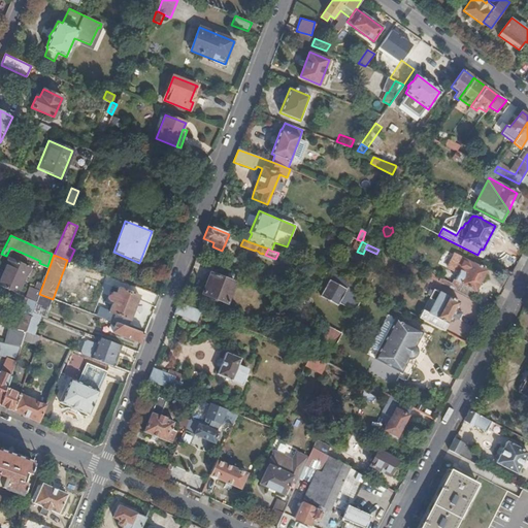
[(456,291),(470,298),(474,290),(475,291),(487,269),(463,257),(455,271),(458,273),(455,279),(460,283),(456,291)]
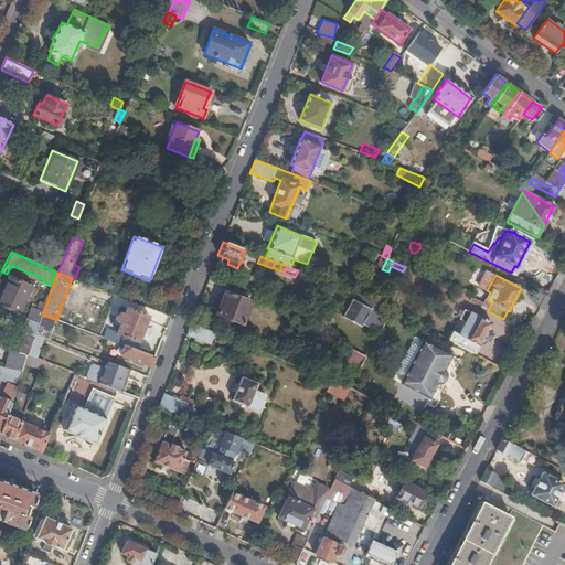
[(8,276),(0,295),(0,306),(16,313),(18,313),(30,286),(8,276)]
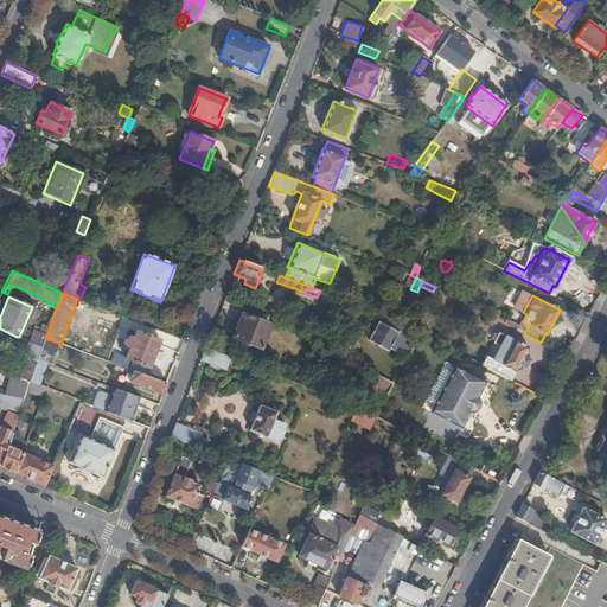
[(347,311),(351,302),(337,298),(334,305),(347,311)]
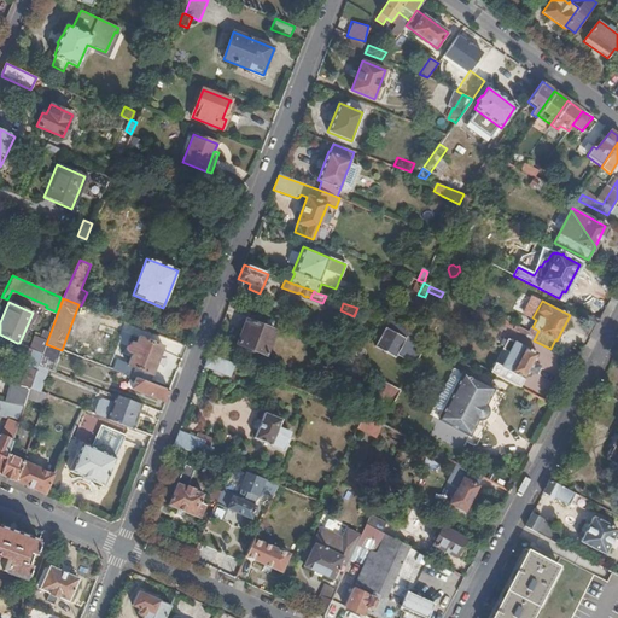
[(267,316),(250,310),(237,344),(266,355),(274,332),(263,326),(267,316)]
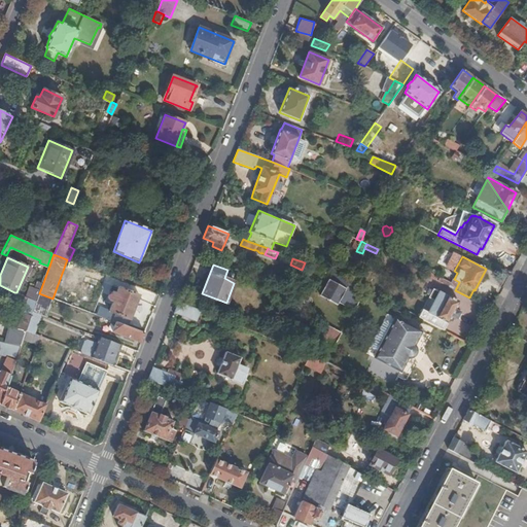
[(436,281),(450,287),(452,284),(438,277),(436,281)]
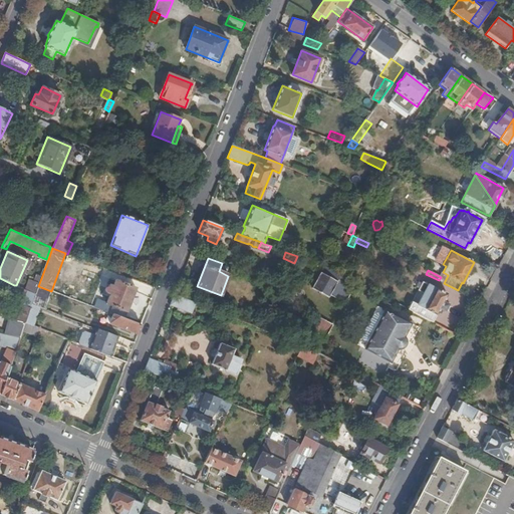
[(352,287),(348,285),(350,279),(341,274),(329,294),(344,302),(352,287)]
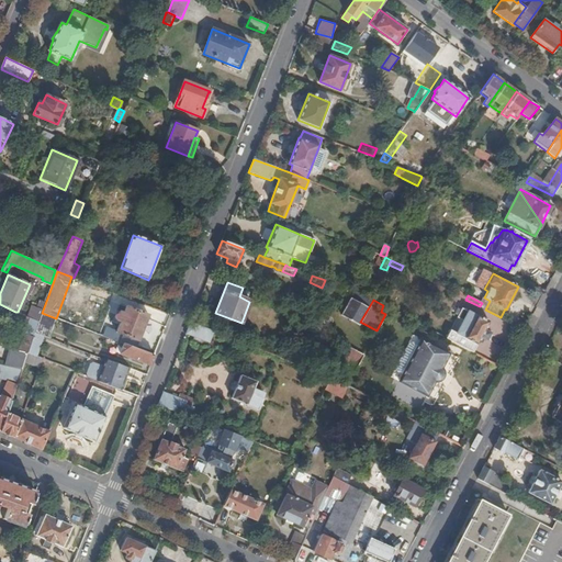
[(113,332),(110,339),(117,343),(135,349),(148,315),(126,307),(124,314),(121,312),(120,314),(119,315),(117,316),(117,317),(117,318),(117,321),(121,322),(116,334),(113,332)]
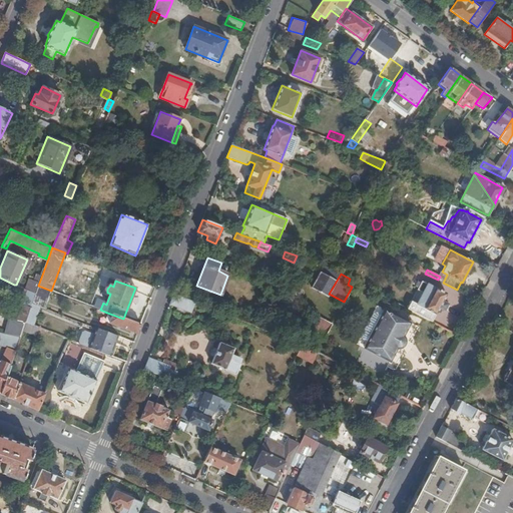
[(407,309),(431,322),(439,308),(445,311),(448,304),(443,301),(446,294),(427,284),(427,285),(421,282),(417,290),(422,293),(416,305),(411,302),(407,309)]
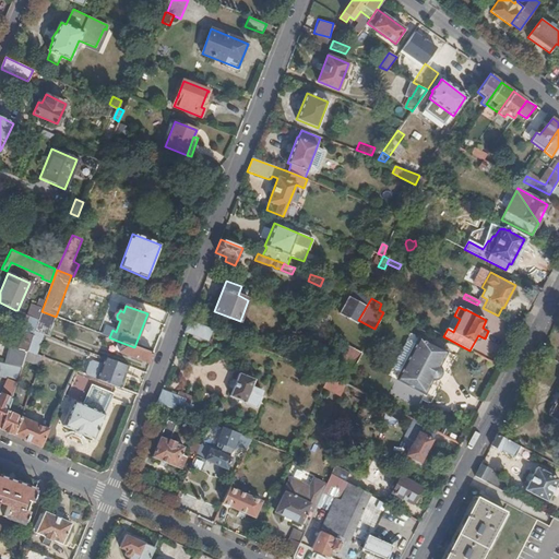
[(11,347),(4,365),(21,368),(37,320),(18,310),(15,310),(13,314),(30,322),(20,351),(11,347)]
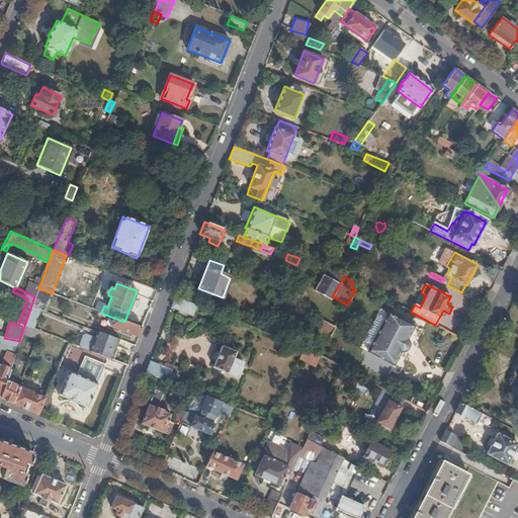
[(37,290),(31,308),(38,311),(45,313),(51,294),(37,290)]
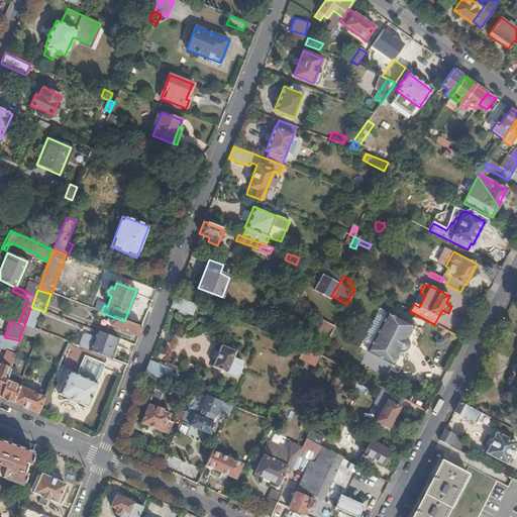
[(425,295),(420,292),(414,304),(419,307),(425,295)]
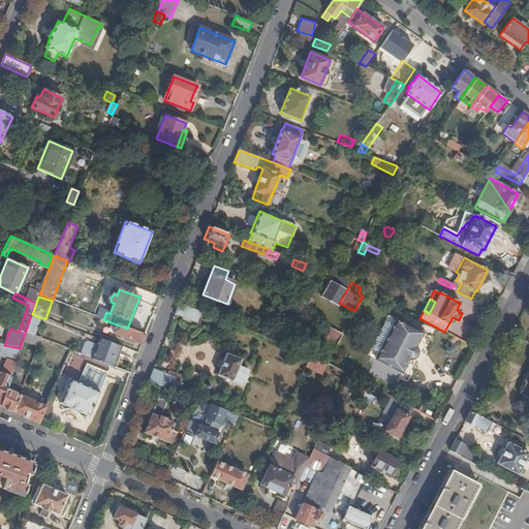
[(200,312),(179,304),(176,314),(197,322),(200,312)]
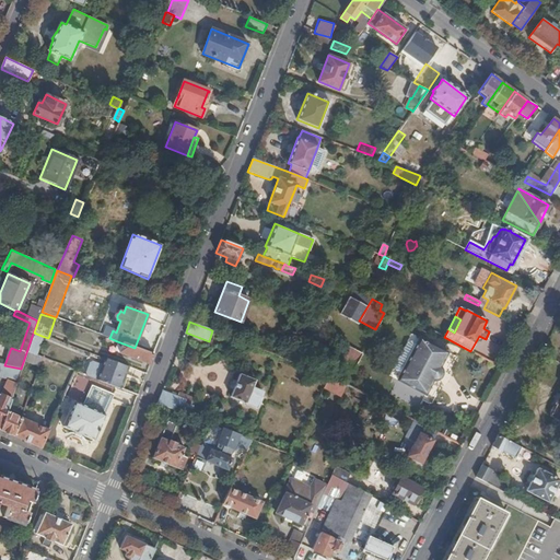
[(33,336),(27,353),(35,356),(41,338),(33,336)]
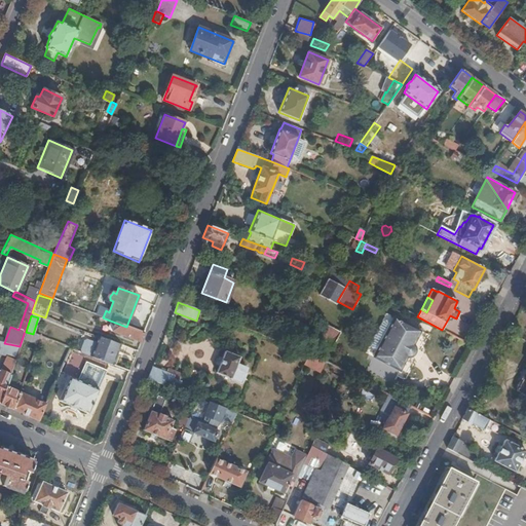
[(368,358),(373,360),(393,321),(387,317),(386,317),(385,317),(366,353),(367,355),(368,358)]
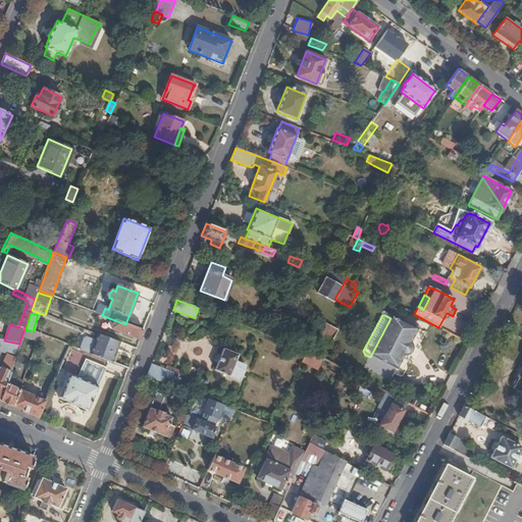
[(125,324),(109,318),(108,321),(114,323),(111,329),(140,341),(143,330),(125,324)]
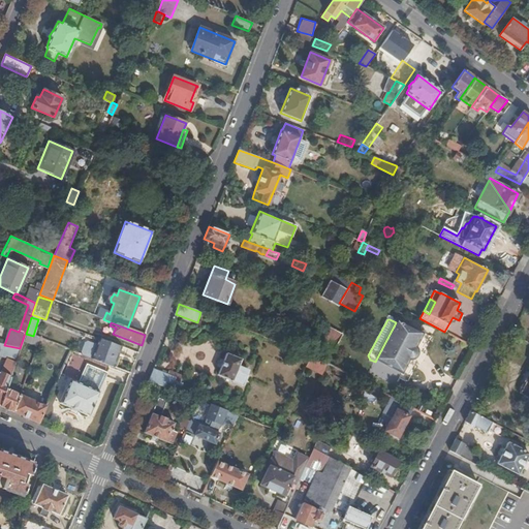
[(375,362),(402,376),(423,336),(396,322),(375,362)]
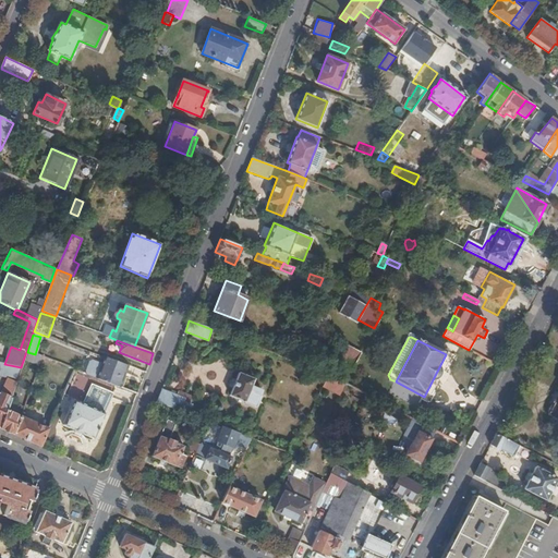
[(353,367),(361,351),(342,342),(335,359),(353,367)]
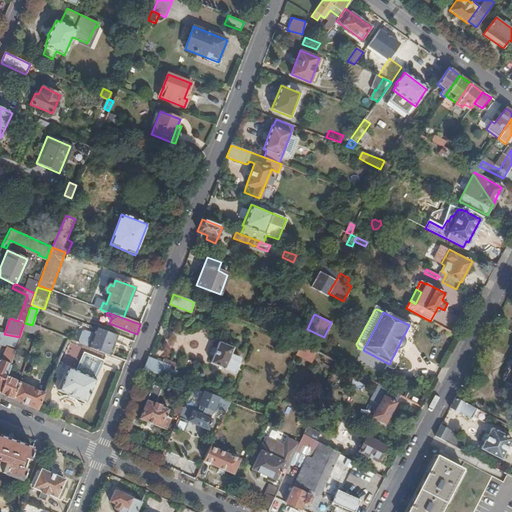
[(25,323),(22,331),(36,336),(36,333),(38,328),(32,325),(25,323)]
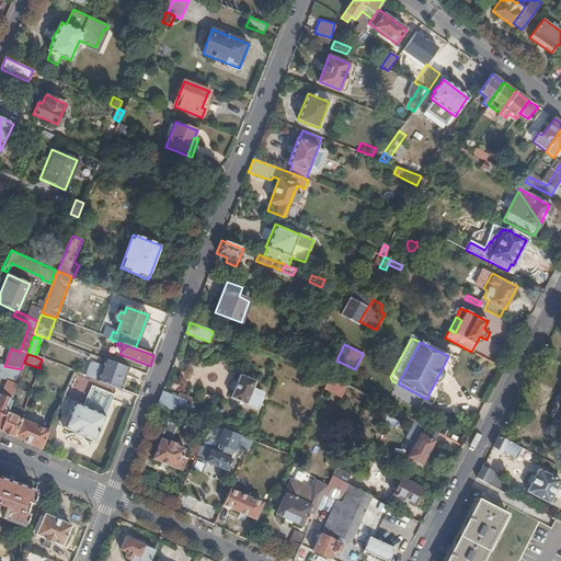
[(448,356),(426,399),(433,401),(434,401),(453,365),(455,362),(455,361),(453,358),(448,356)]
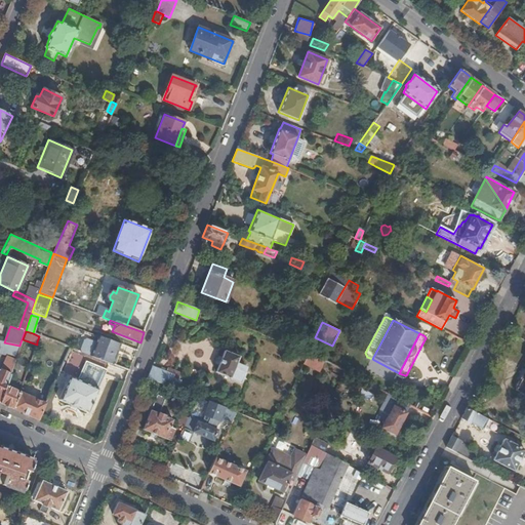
[(39,336),(37,341),(47,346),(50,340),(39,336)]
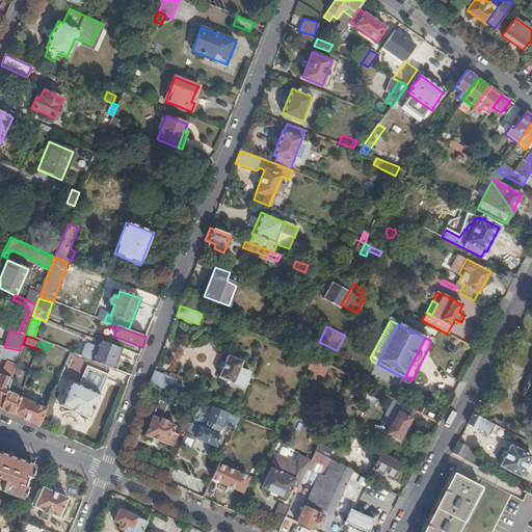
[(103,343),(100,342),(97,348),(92,361),(114,370),(123,349),(103,342),(103,343)]
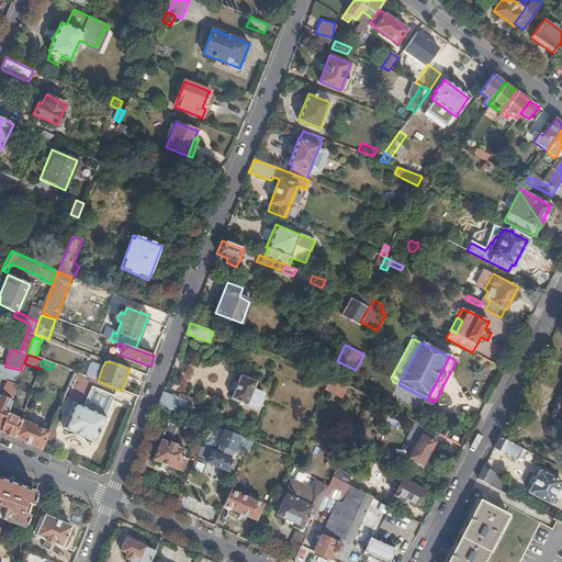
[(98,381),(102,368),(92,364),(90,366),(87,375),(88,378),(98,381)]
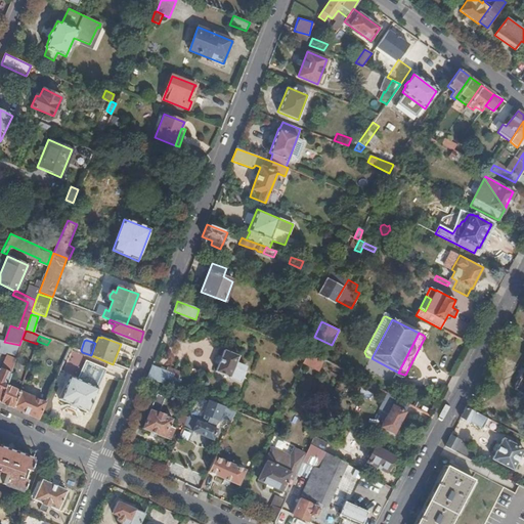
[(80,357),(82,352),(70,347),(67,355),(75,359),(80,357)]
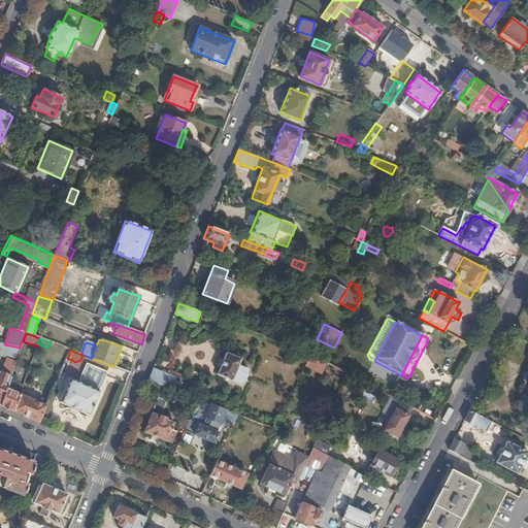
[(217,374),(242,385),(246,375),(236,370),(240,359),(226,353),(217,374)]
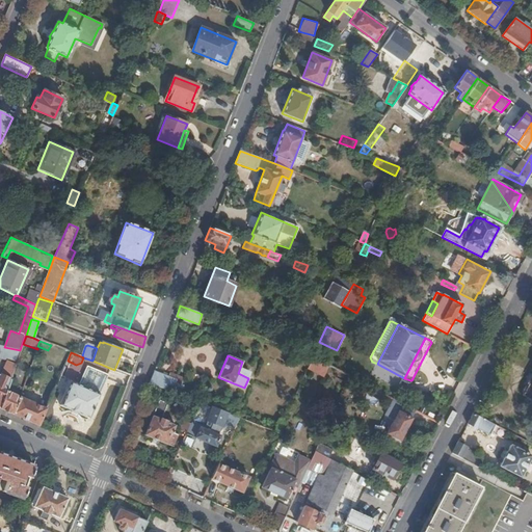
[(313,356),(309,365),(316,368),(321,369),(324,367),(326,364),(313,356)]
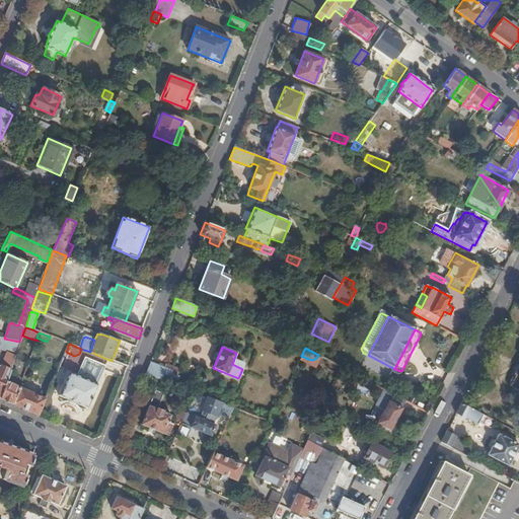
[(59,395),(86,409),(97,385),(96,384),(105,364),(85,356),(77,376),(69,372),(59,395)]
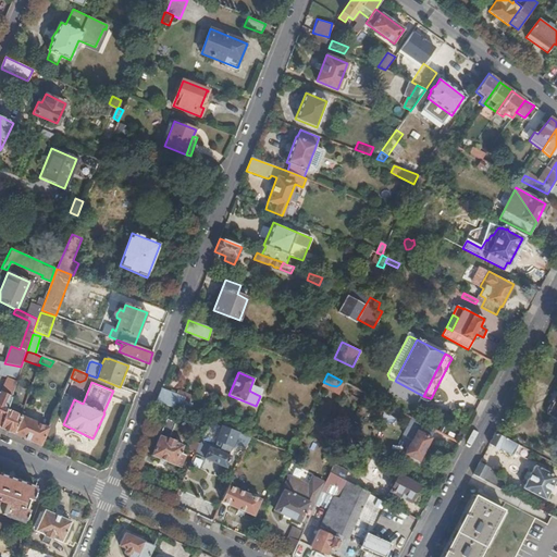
[(22,416),(13,434),(40,446),(56,411),(50,408),(47,417),(48,417),(44,426),(32,421),(40,392),(31,387),(22,416)]
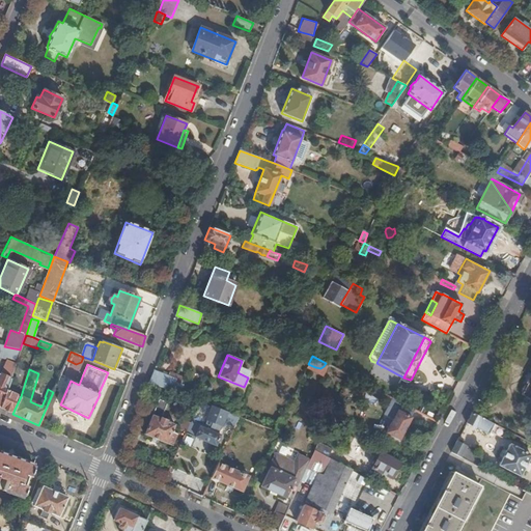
[(164,375),(155,371),(149,383),(180,394),(187,379),(166,370),(164,375)]
